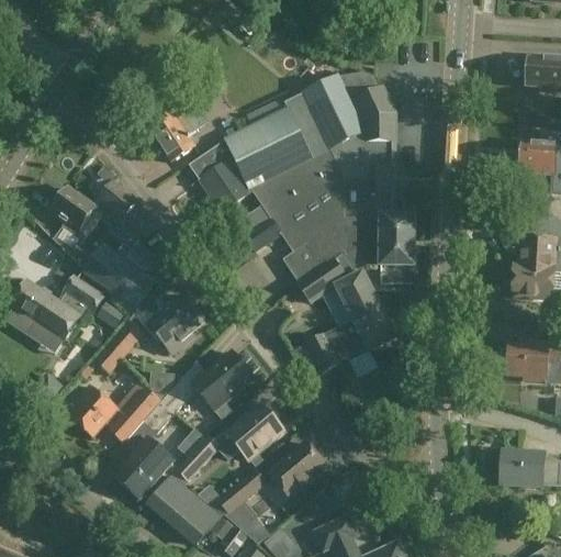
[(238,25),(247,14),(231,0),(224,0),(217,8),(238,25)]
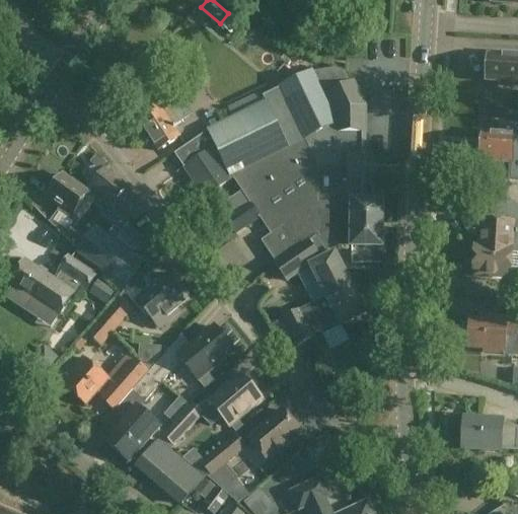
[(485,53),(485,58),(482,60),(481,70),(484,72),(484,77),(498,78),(498,81),(517,81),(517,52),(500,52),(500,54),(485,53)]
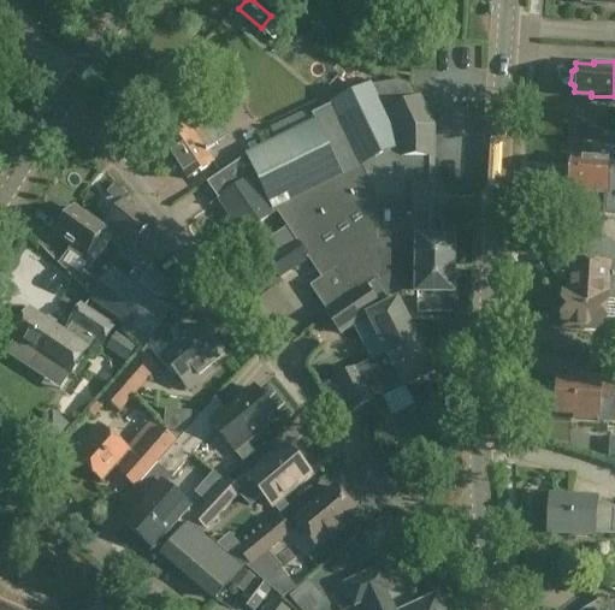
[(309,283),(326,308),(329,307),(329,308),(358,285),(391,277),(391,286),(417,286),(417,285),(418,236),(412,236),(412,225),(430,225),(430,211),(437,211),(437,178),(430,178),(430,154),(432,154),(432,123),(418,93),(415,93),(411,81),(397,77),(371,82),(313,110),(315,116),(244,150),(246,152),(241,155),(252,173),(254,176),(301,240),(311,253),(325,272),(309,283)]
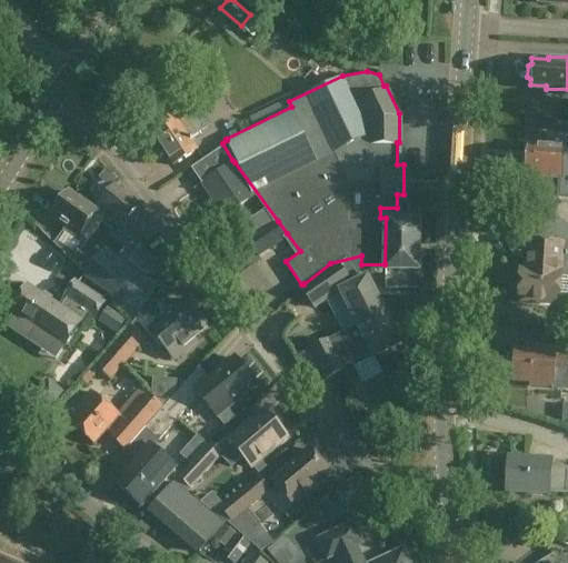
[(196,102),(209,93),(203,84),(189,93),(190,96),(195,102),(196,102)]
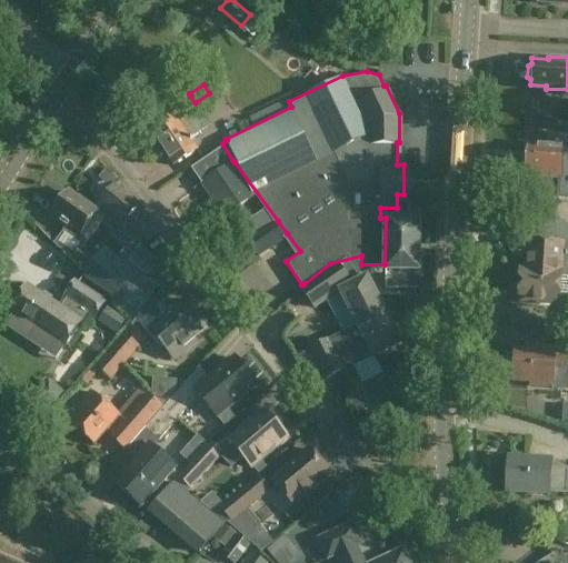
[(173,162),(197,146),(189,134),(197,129),(177,100),(145,121),(173,162)]
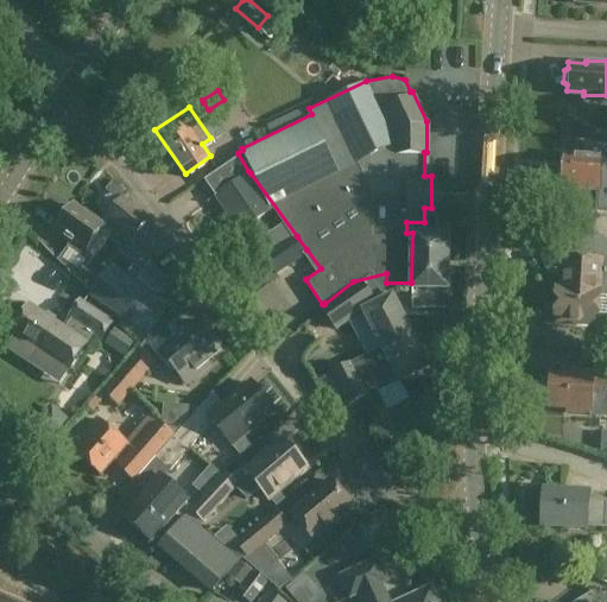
[(459,141),(442,140),(442,160),(459,160),(459,141)]
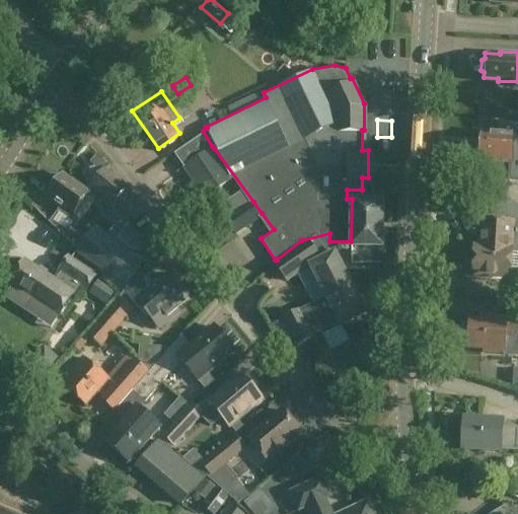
[(517,122),(500,121),(499,131),(482,130),(481,142),(478,144),(477,152),(479,154),(479,157),(517,159),(517,122)]
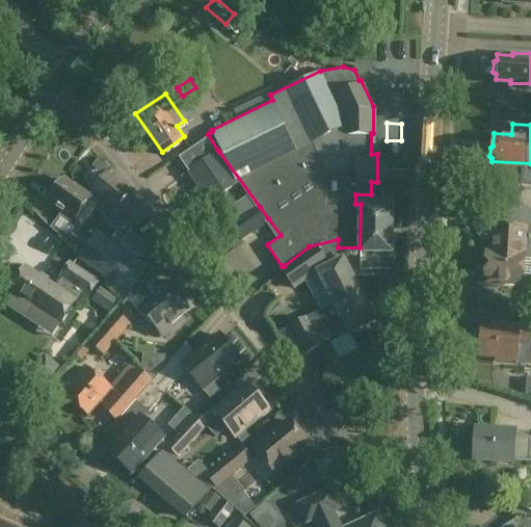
[(235,181),(219,152),(217,150),(208,134),(192,145),(202,158),(187,168),(200,187),(193,191),(202,203),(235,181)]
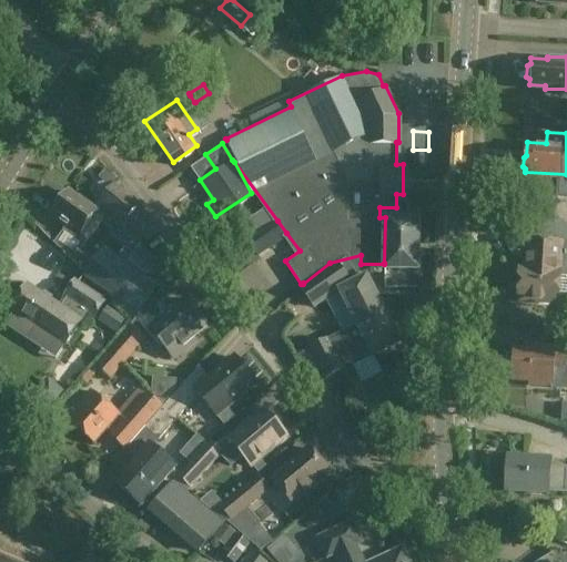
[(133,204),(137,200),(113,181),(97,201),(105,207),(100,216),(102,218),(101,221),(111,228),(108,233),(111,235),(130,252),(139,242),(154,222),(133,204)]
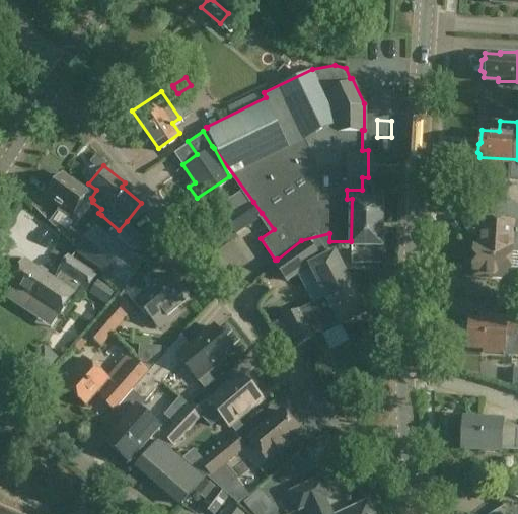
[(62,171),(47,195),(59,203),(57,207),(75,222),(78,217),(80,218),(92,202),(93,200),(91,198),(84,193),(87,190),(62,171)]
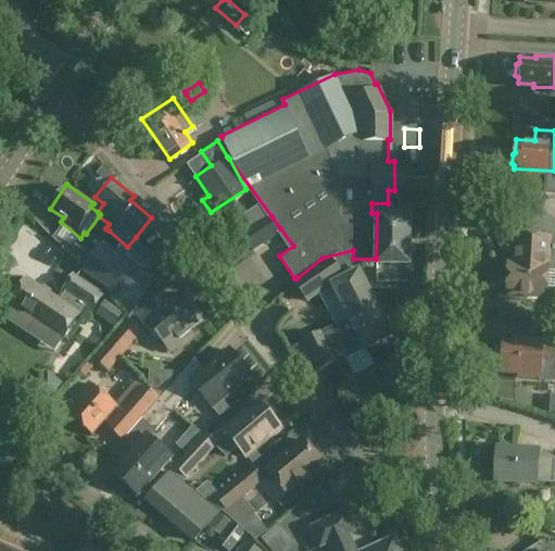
[(407,261),(407,214),(388,214),(388,203),(371,203),(371,213),(377,213),(376,258),(376,259),(376,261),(407,261)]
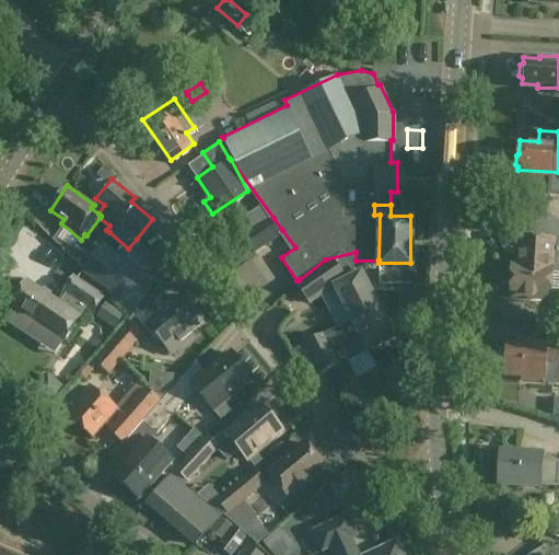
[(558,218),(526,212),(524,235),(517,234),(515,262),(511,261),(509,295),(549,298),(551,269),(558,269),(558,218)]
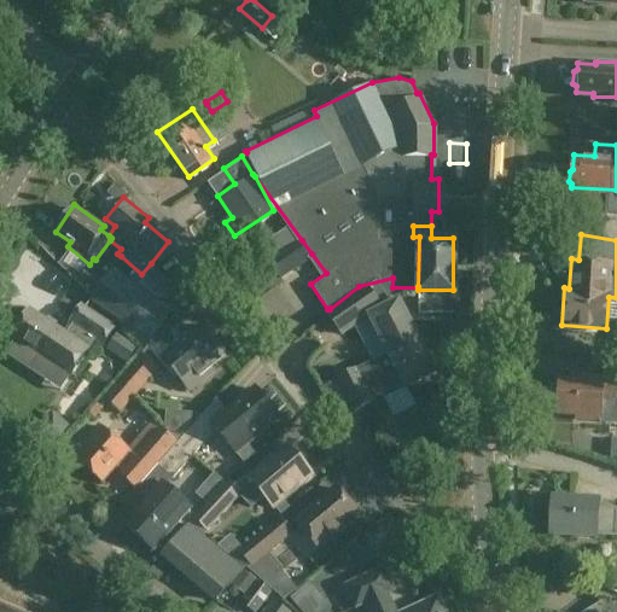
[(268,260),(279,277),(309,256),(298,239),(268,260)]
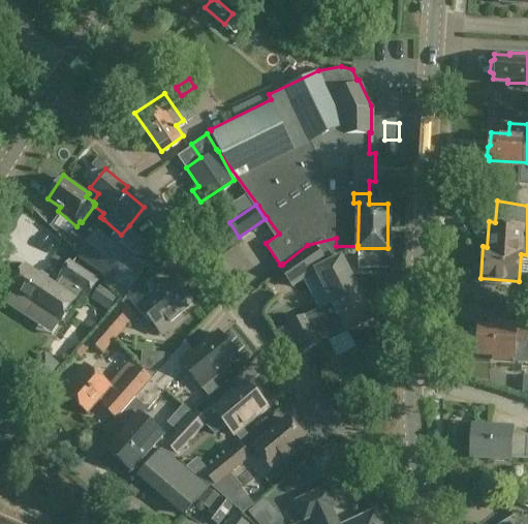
[(89,260),(87,262),(123,296),(148,266),(135,256),(95,227),(88,238),(74,228),(66,240),(89,260)]
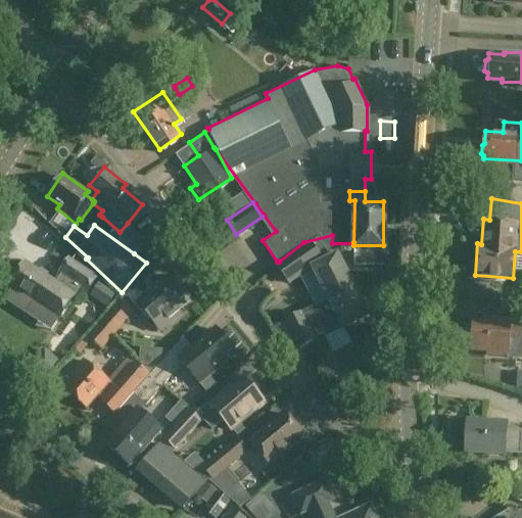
[(169,238),(156,227),(147,239),(134,253),(146,263),(147,262),(148,262),(169,238)]
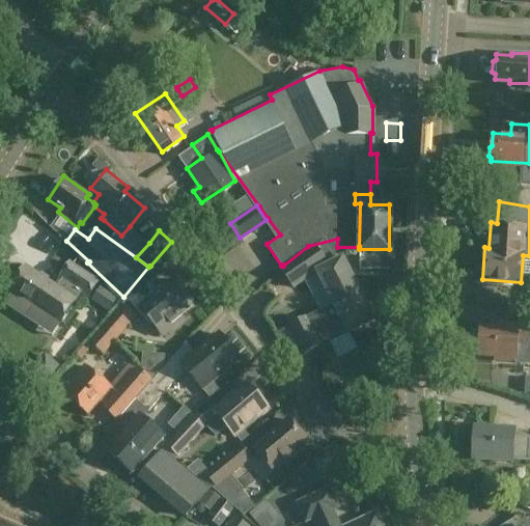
[(316,268),(333,300),(336,306),(361,294),(360,292),(362,288),(359,281),(355,280),(341,255),(334,258),(323,243),(315,248),(326,264),(316,268)]
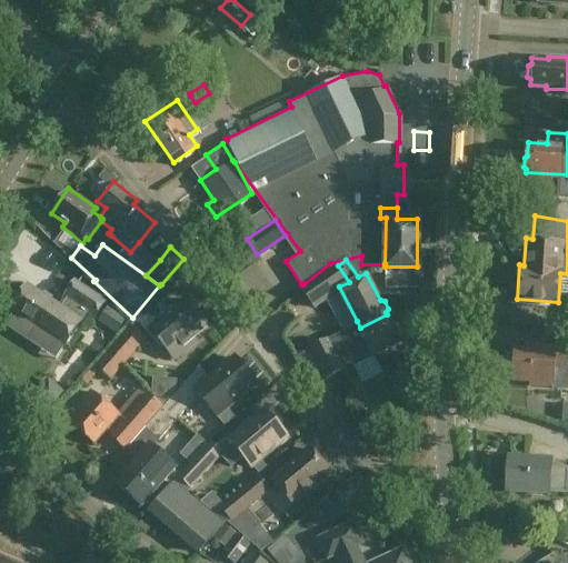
[(339,287),(349,282),(338,265),(337,263),(330,269),(328,265),(301,287),(315,304),(339,285),(339,287)]
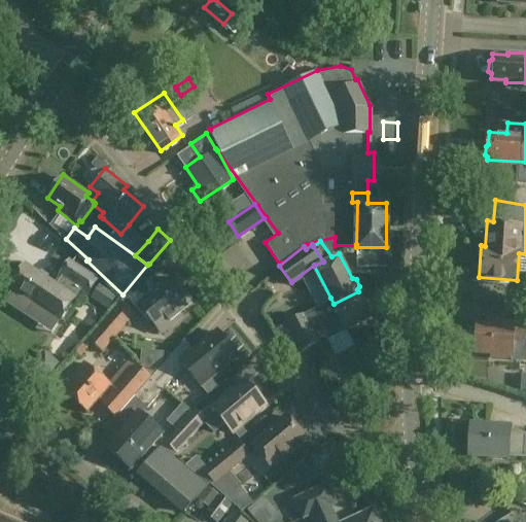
[(57,274),(60,276),(57,281),(25,261),(7,287),(57,319),(78,286),(85,291),(96,275),(68,256),(57,274)]
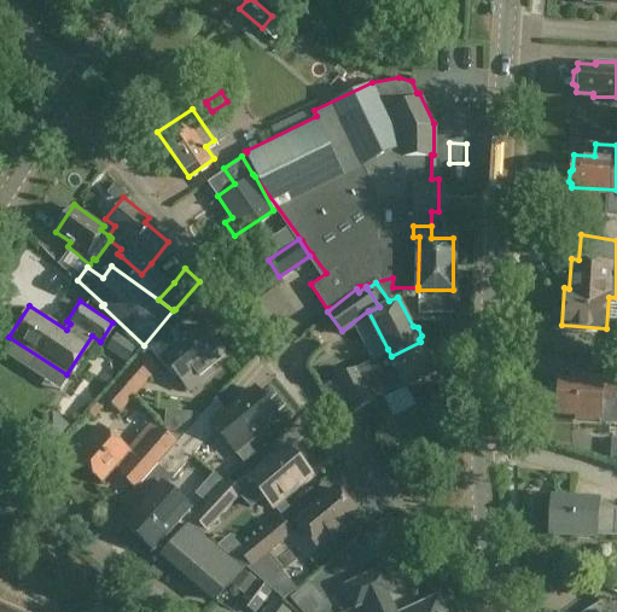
[(170,348),(161,355),(187,388),(213,367),(209,363),(225,350),(201,321),(170,348)]
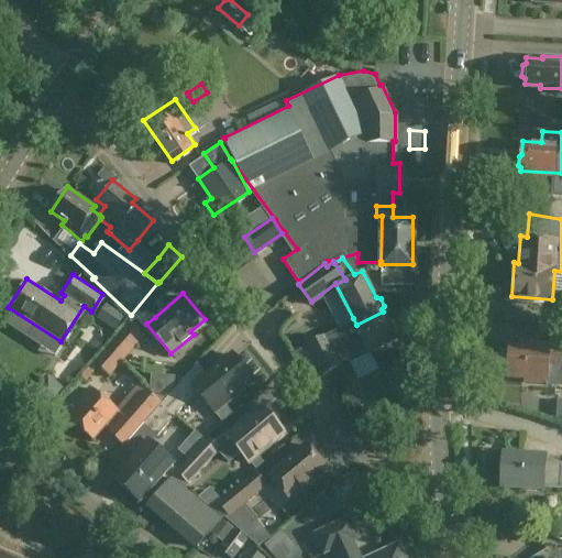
[(139,330),(146,324),(155,317),(144,303),(129,321),(139,330)]
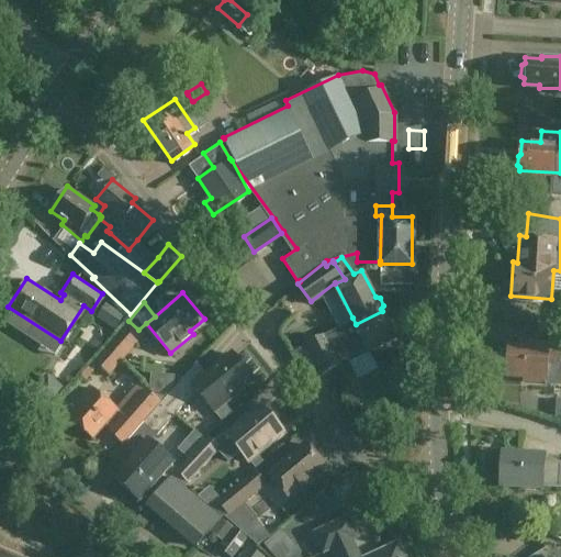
[(104,303),(97,315),(113,325),(121,313),(104,303)]
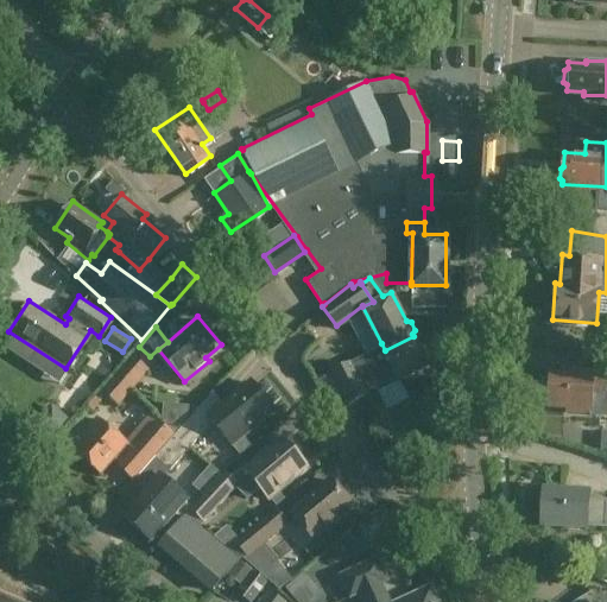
[(351,359),(365,388),(374,384),(377,390),(428,363),(413,336),(385,350),(381,343),(351,359)]
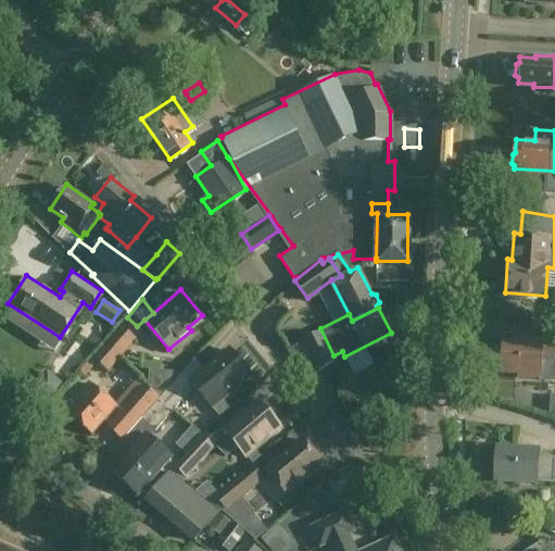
[(125,316),(111,333),(126,345),(140,329),(137,326),(127,317),(125,316)]
